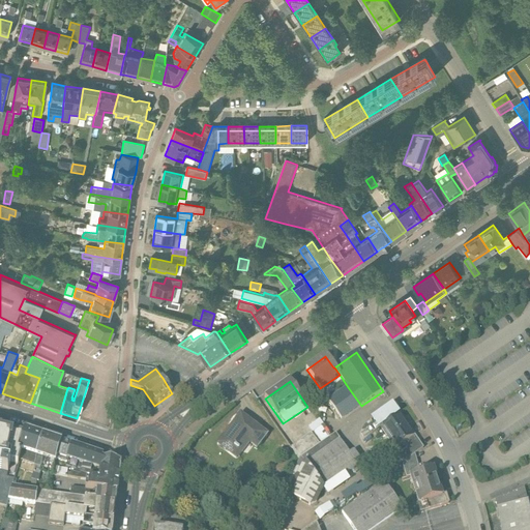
[(341,420),(361,406),(348,387),(327,401),(341,420)]
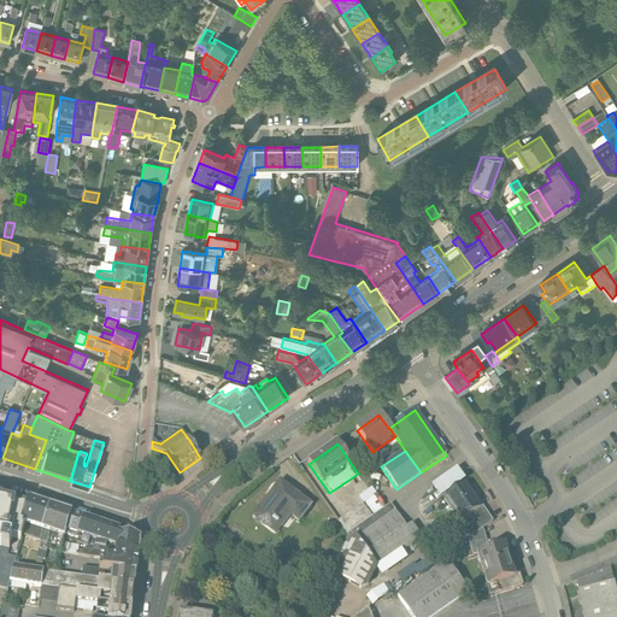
[(281,483),(254,517),(263,523),(268,518),(272,522),(272,523),(275,527),(276,526),(278,527),(289,513),(299,522),(311,506),(281,483)]
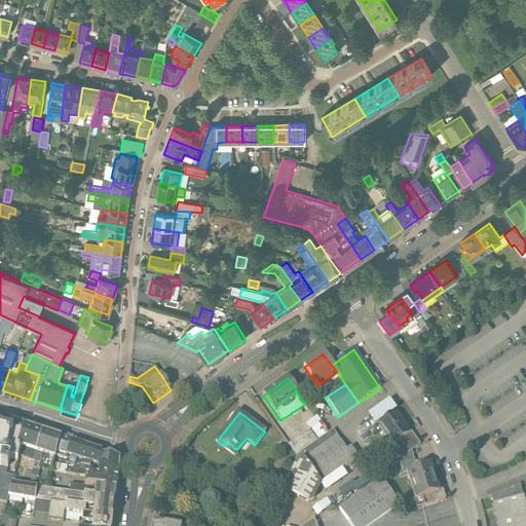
[(396,412),(377,424),(384,434),(386,433),(395,445),(400,441),(409,435),(402,425),(404,424),(396,412)]
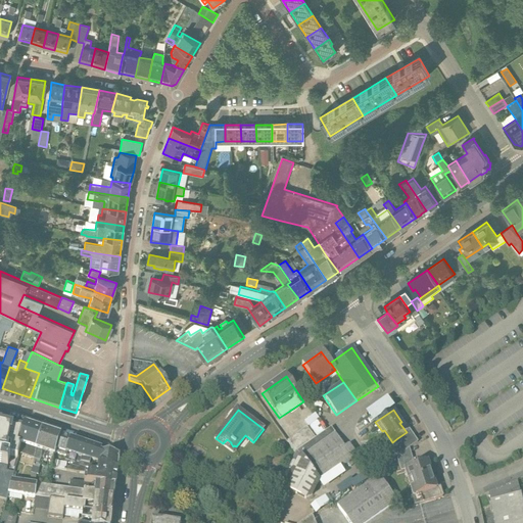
[(307,428),(316,439),(327,432),(318,420),(307,428)]
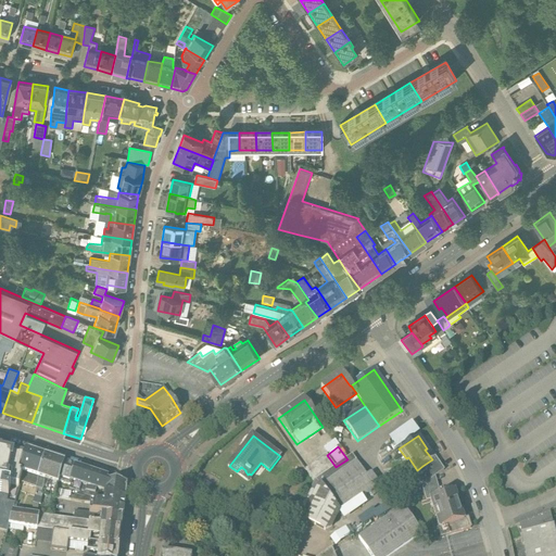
[(0,480),(5,481),(5,484),(1,483),(1,484),(0,483),(0,529),(8,531),(9,531),(13,513),(14,506),(21,483),(22,476),(23,474),(24,468),(22,467),(26,452),(25,452),(23,458),(12,455),(12,453),(11,458),(0,455),(0,480)]
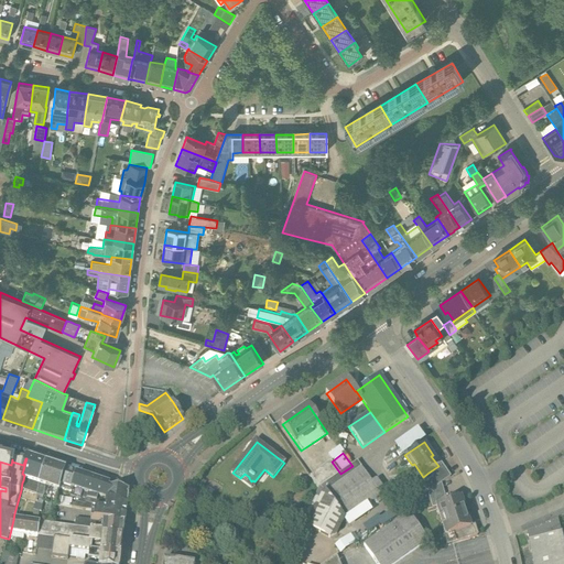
[(22,483),(21,490),(38,496),(40,486),(44,464),(26,458),(22,474),(24,475),(23,480),(22,483)]
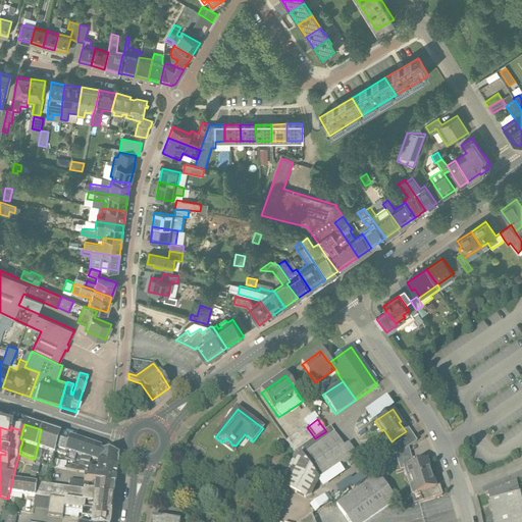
[(297,452),(315,438),(307,427),(286,441),(295,453),(297,452)]
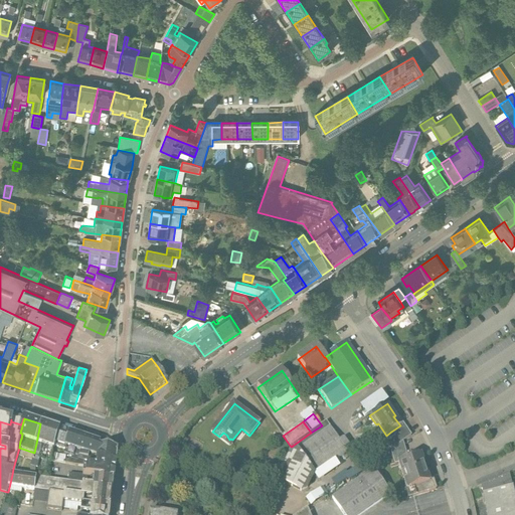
[(293,446),(296,450),(315,476),(346,454),(325,422),(322,425),(311,433),(293,446)]
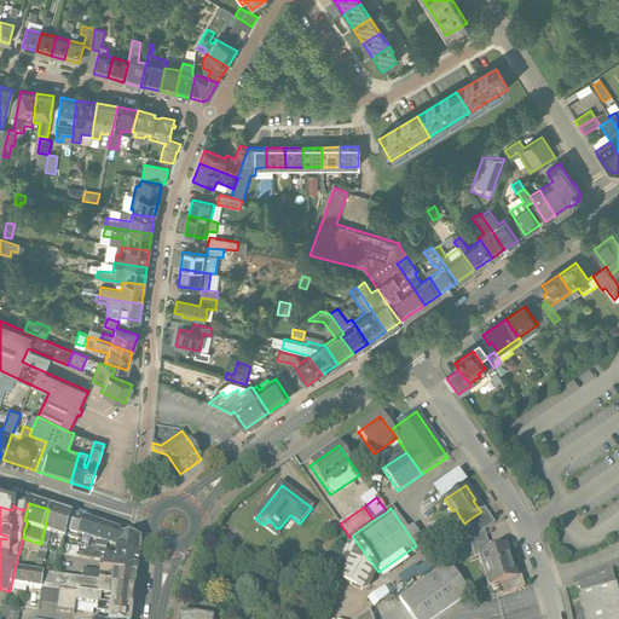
[(58,554),(61,554),(63,545),(65,537),(71,516),(68,515),(48,509),(44,533),(41,544),(38,561),(45,562),(47,551),(58,554)]
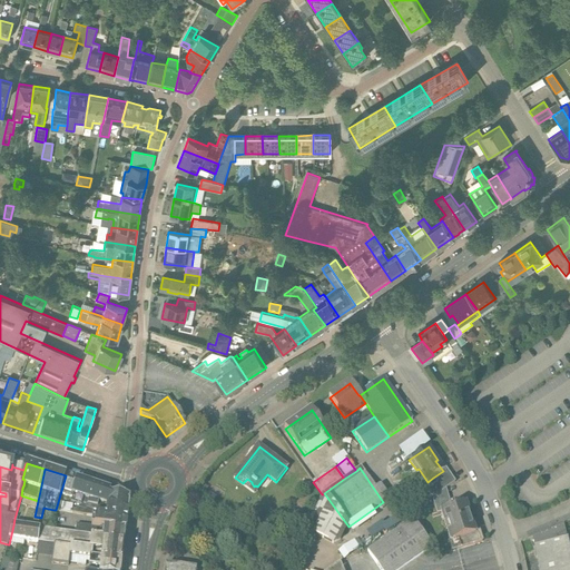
[(426,491),(432,499),(444,490),(454,482),(445,470),(443,471),(433,478),(438,483),(426,491)]
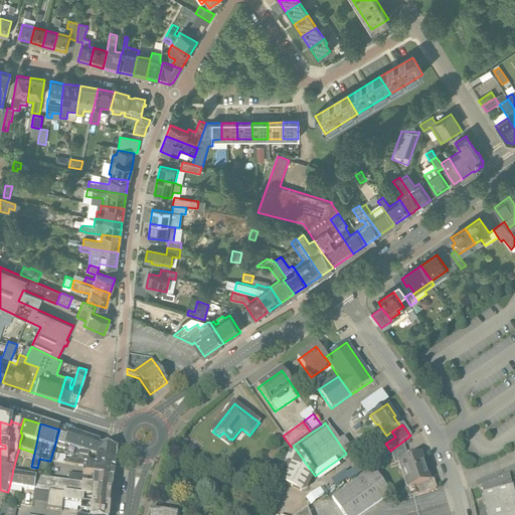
[(69,434),(59,430),(54,447),(64,450),(65,447),(69,434)]
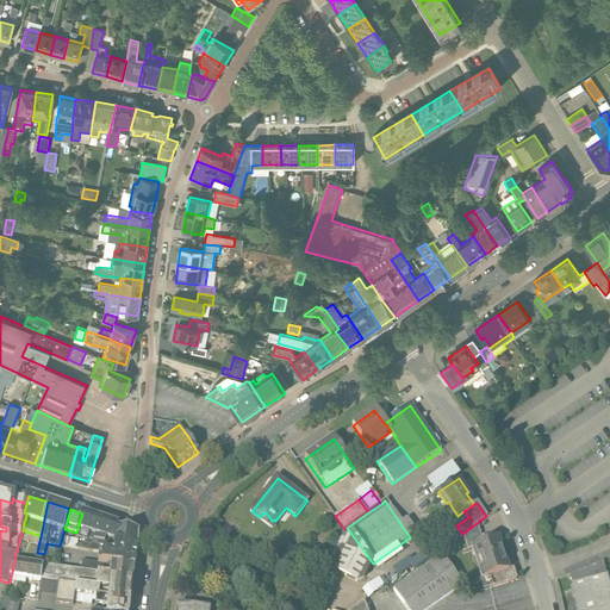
[(91,533),(89,537),(91,537),(92,535),(93,535),(98,518),(82,514),(78,529),(79,529),(76,539),(87,541),(89,533),(91,533)]
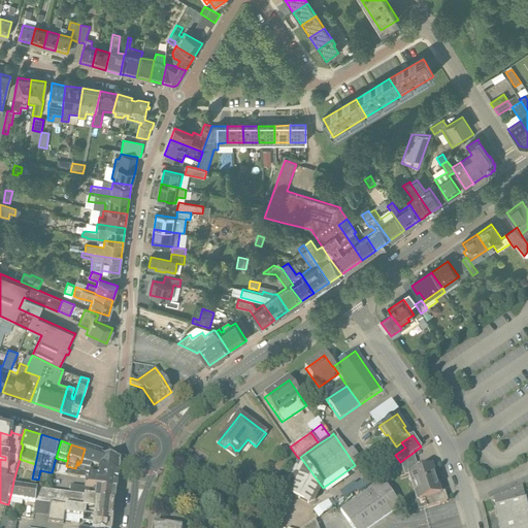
[(99,471),(119,473),(120,461),(119,460),(102,454),(85,449),(80,463),(79,463),(78,465),(77,465),(75,471),(71,470),(70,476),(86,479),(91,480),(92,480),(98,481),(99,471)]
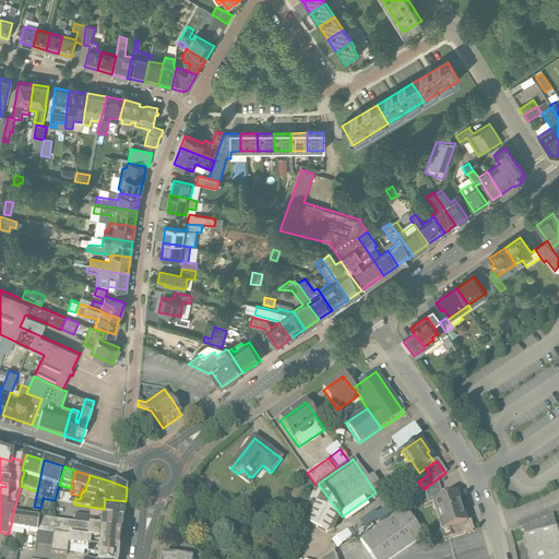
[(436,480),(424,489),(428,504),(431,503),(431,502),(441,499),(436,480)]
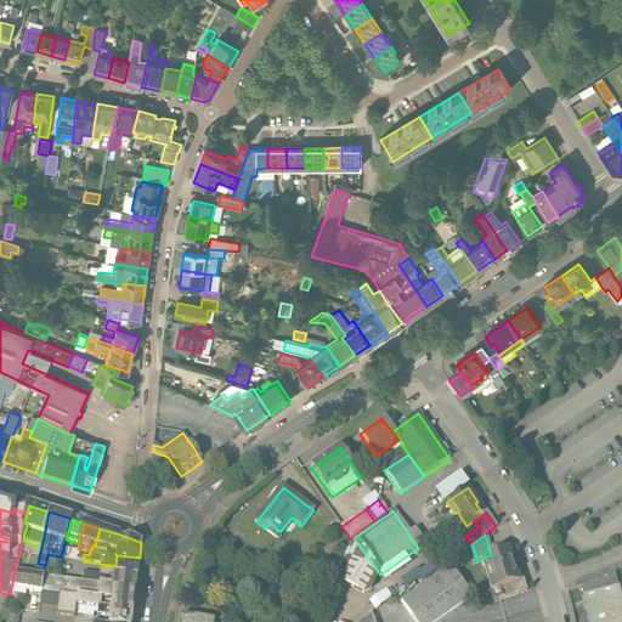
[(380,575),(357,543),(337,582),(363,595),(372,591),(380,575)]
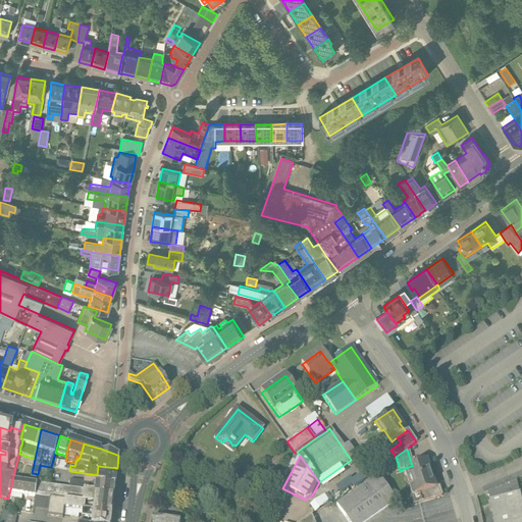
[(59,469),(60,461),(53,460),(51,467),(58,469),(59,469)]
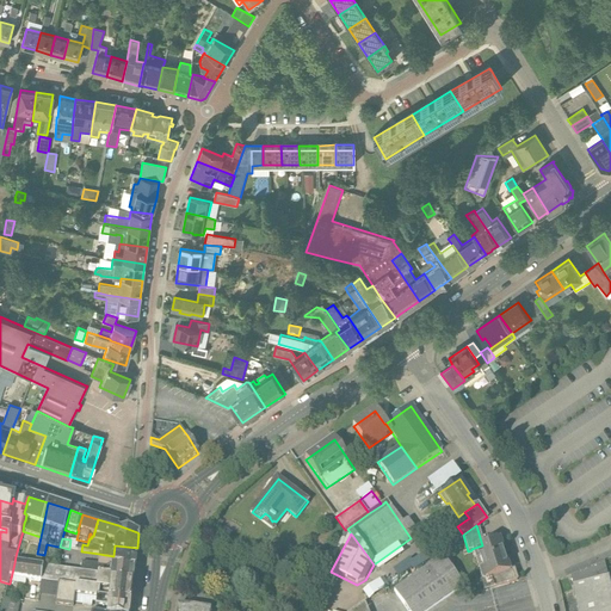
[(482,545),(471,549),(471,550),(479,572),(483,569),(489,590),(517,580),(513,569),(508,571),(499,541),(482,545)]
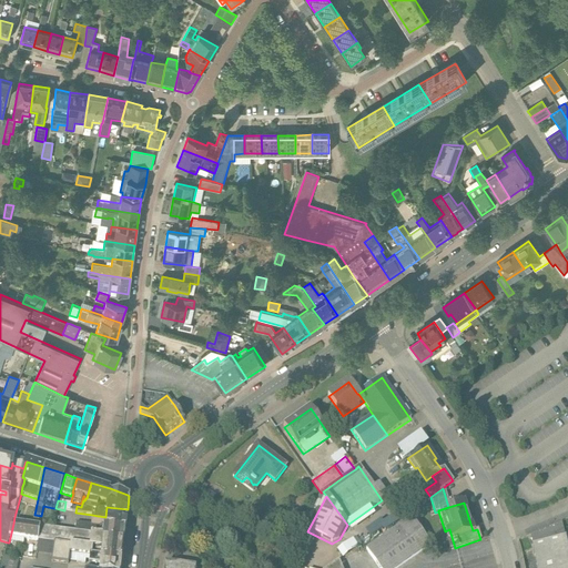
[(125,530),(125,528),(128,509),(107,507),(105,517),(99,516),(98,516),(92,515),(91,524),(77,523),(75,531),(95,535),(97,526),(104,527),(104,528),(125,530)]
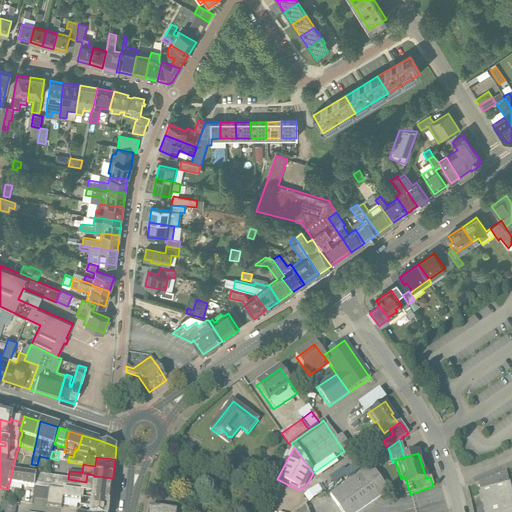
[(333,486),(353,473),(348,465),(328,477),(333,486)]
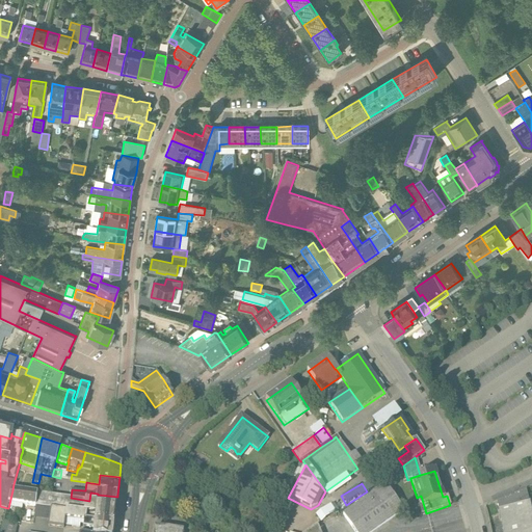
[(386,486),(343,515),(354,531),(374,531),(404,511),(386,486)]
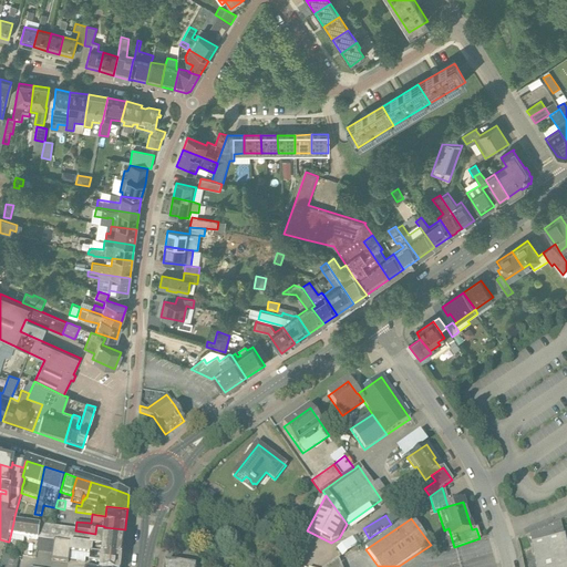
[(559,521),(531,534),(533,543),(563,536),(559,521)]
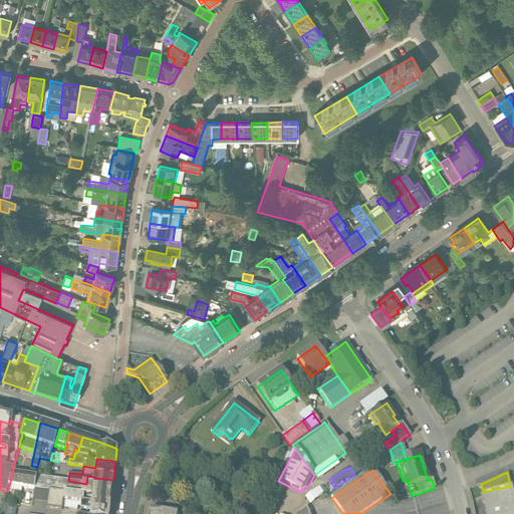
[(21,492),(22,488),(23,475),(12,474),(8,491),(21,492)]
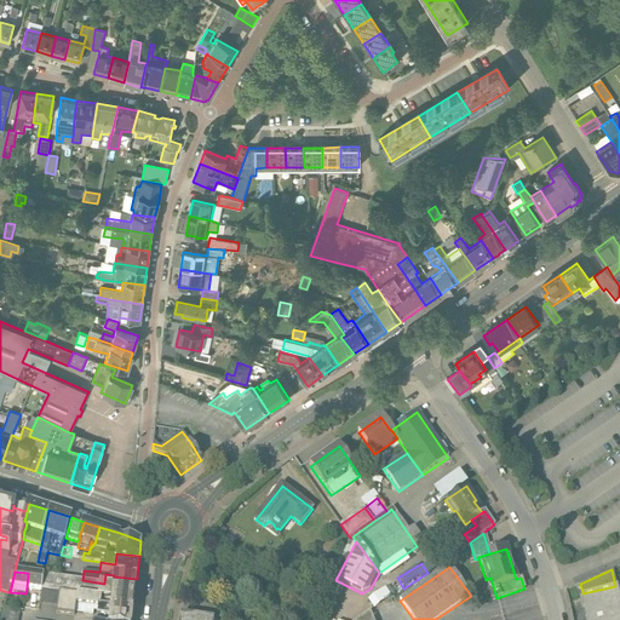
[(27,589),(40,591),(44,575),(35,574),(29,573),(28,573),(27,589)]
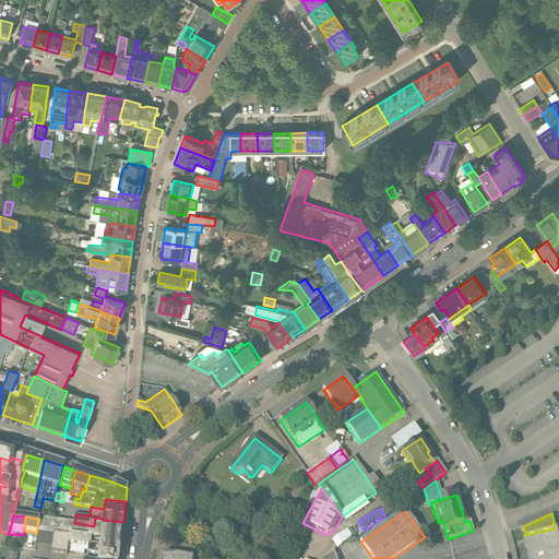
[(100,531),(121,534),(123,522),(103,520),(103,519),(95,518),(94,526),(94,528),(102,530),(100,531)]
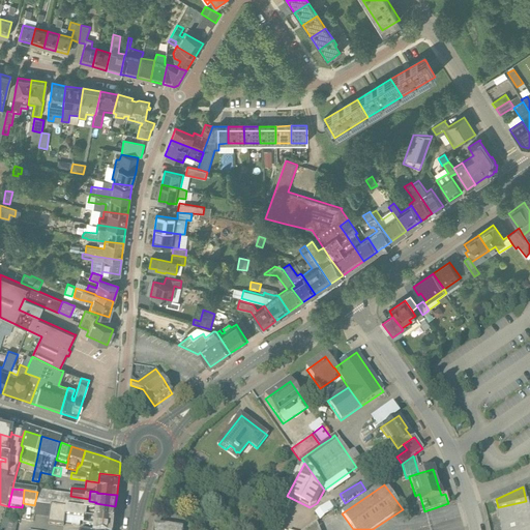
[(94,522),(94,521),(113,523),(115,506),(95,503),(96,502),(89,501),(89,499),(70,496),(37,492),(34,505),(51,507),(48,524),(63,527),(63,526),(64,524),(65,518),(65,517),(66,508),(85,510),(84,520),(94,522)]
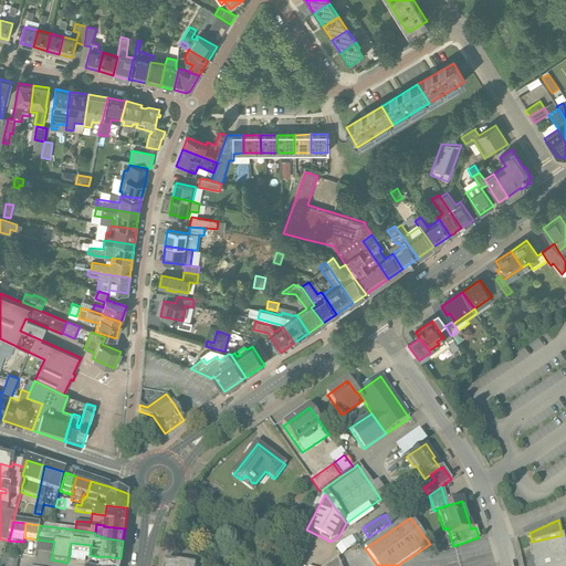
[(339,554),(360,543),(356,534),(335,544),(339,554)]
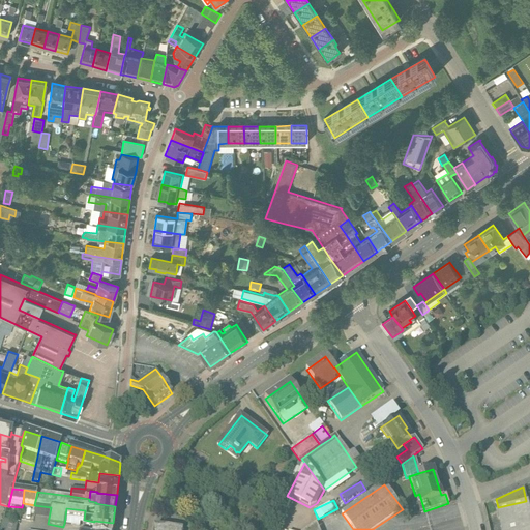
[(496,507),(500,529),(529,529),(529,521),(526,501),(498,507),(496,507)]
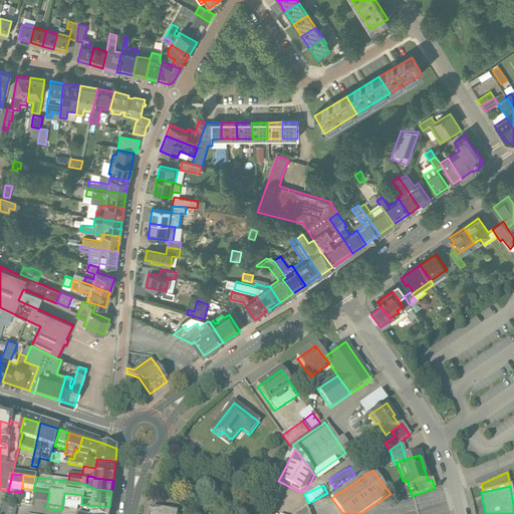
[(39,500),(41,493),(33,491),(32,499),(39,500)]
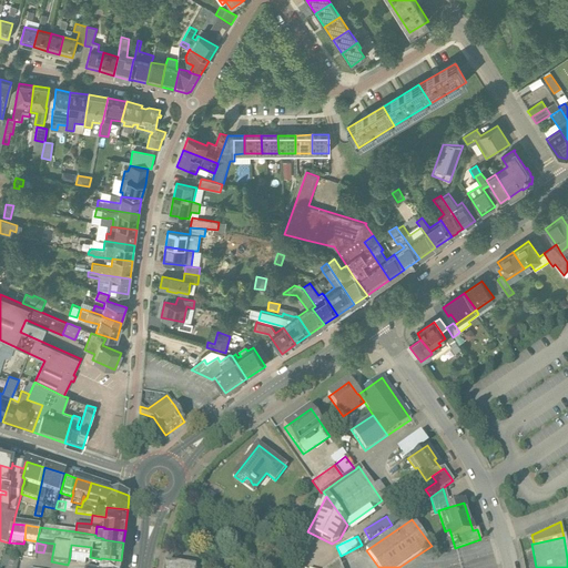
[(70,554),(70,555),(90,557),(91,547),(71,545),(70,554)]
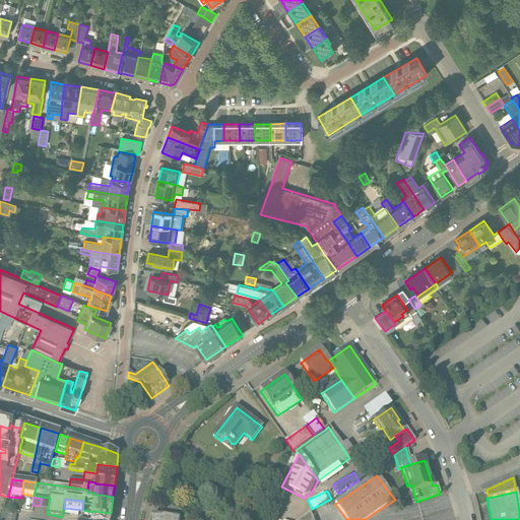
[(2,517),(14,519),(15,519),(17,513),(5,511),(3,510),(2,517)]
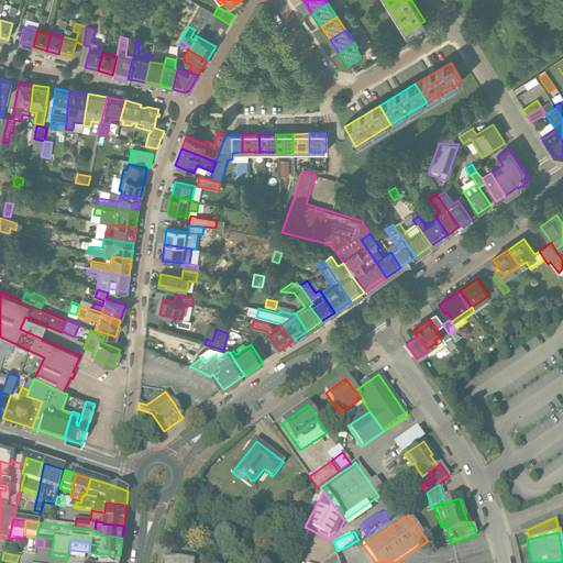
[(119,562),(120,555),(100,553),(100,554),(89,552),(88,560),(98,561),(98,562),(119,562)]
